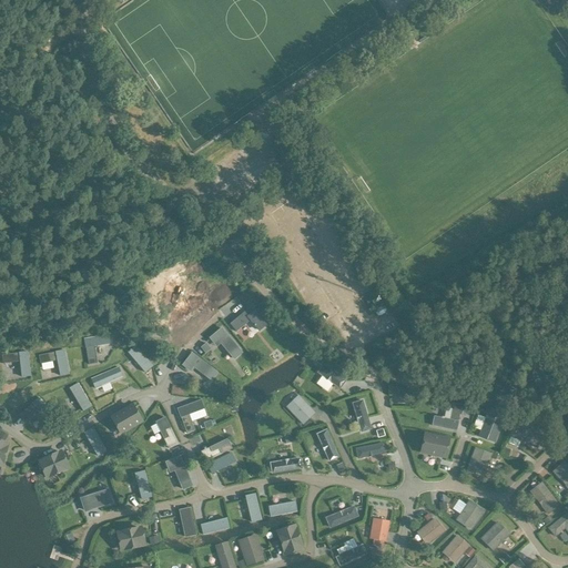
[(250,301),(244,305),(249,311),(254,306),(250,301)]
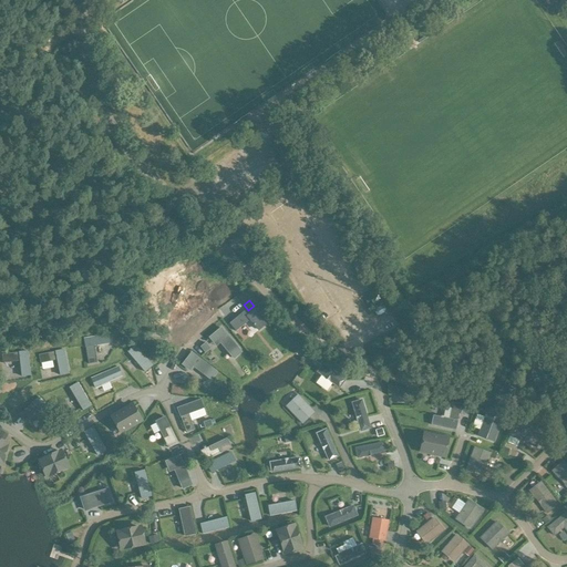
[(244,312),(229,325),(236,332),(250,320),(259,331),(266,325),(255,311),(247,317),(244,312)]
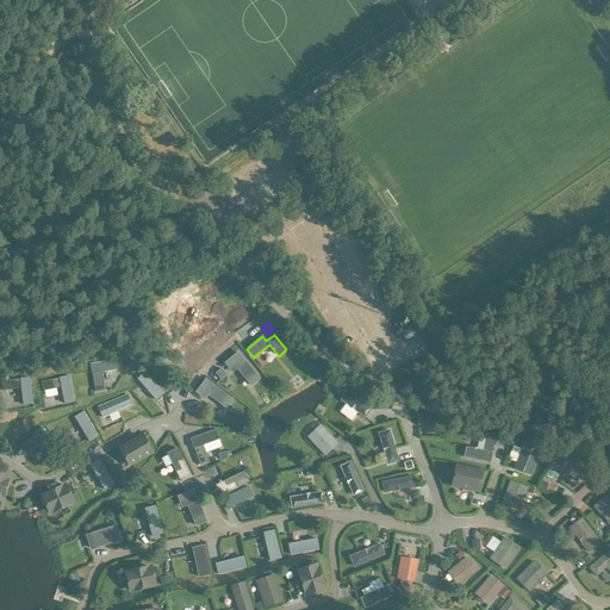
[(225,365),(230,371),(235,367),(251,386),(259,379),(238,354),(225,365)]
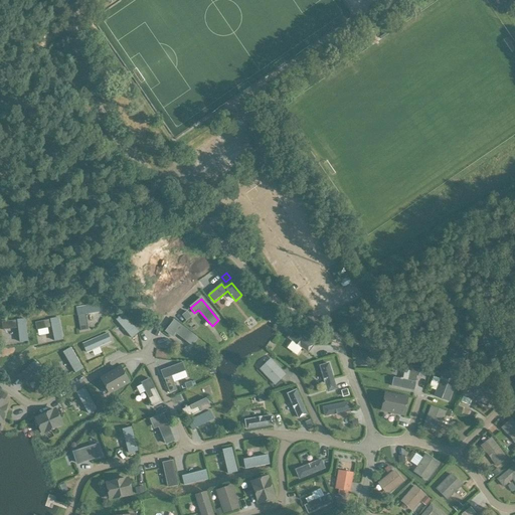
[(79,331),(88,330),(86,315),(100,312),(98,304),(75,308),(79,331)]
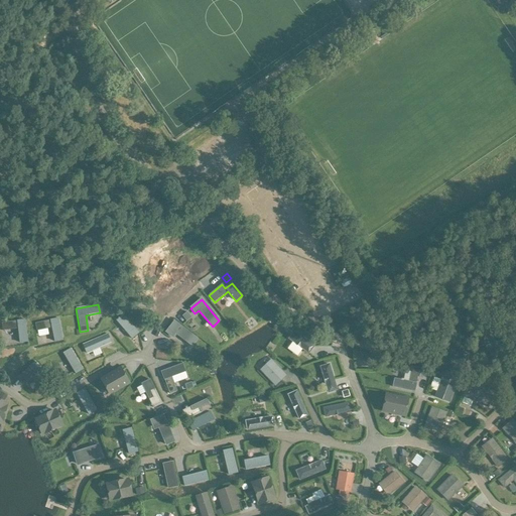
[(186,312),(182,316),(186,321),(191,318),(186,312)]
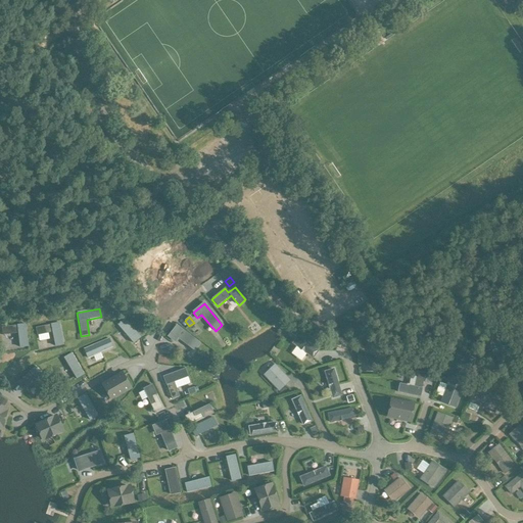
[(125,319),(117,325),(123,331),(124,330),(130,338),(129,339),(134,344),(141,338),(125,319)]
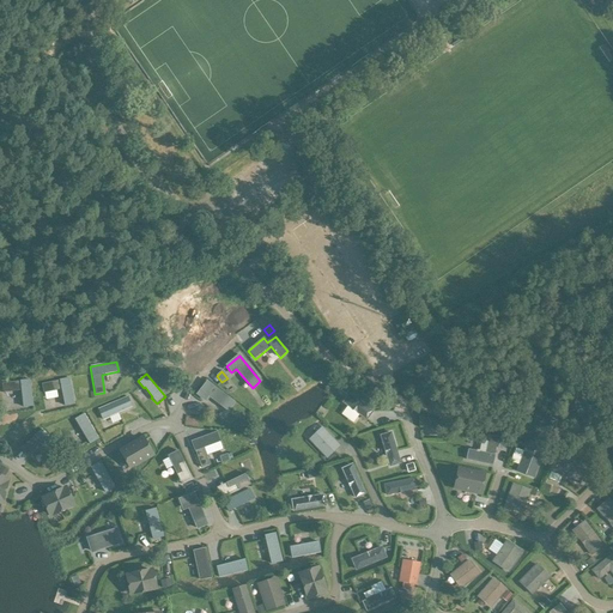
[(70,378),(42,384),(43,394),(61,390),(65,406),(74,405),(70,378)]
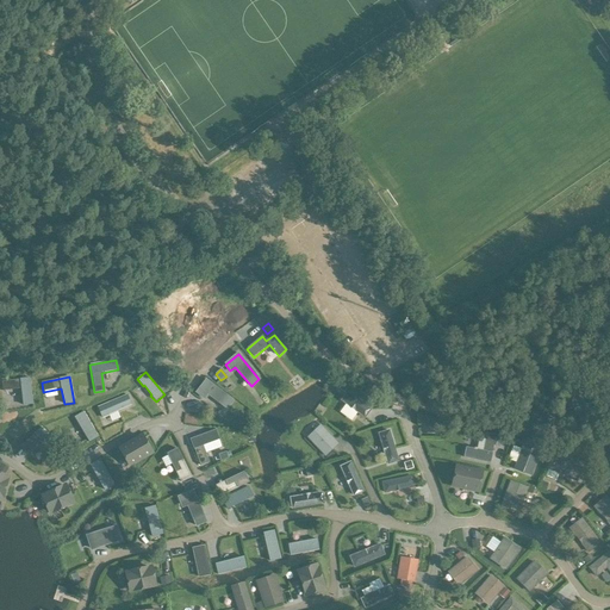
[(30,379),(2,383),(4,391),(22,390),(24,406),(32,405),(30,379)]
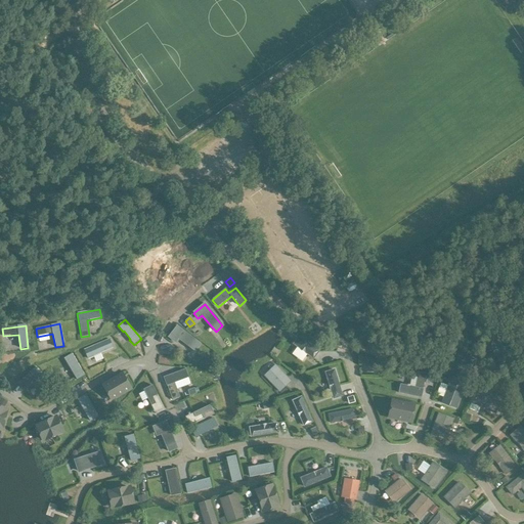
[(177,326),(169,338),(174,342),(177,338),(194,351),(200,344),(177,326)]
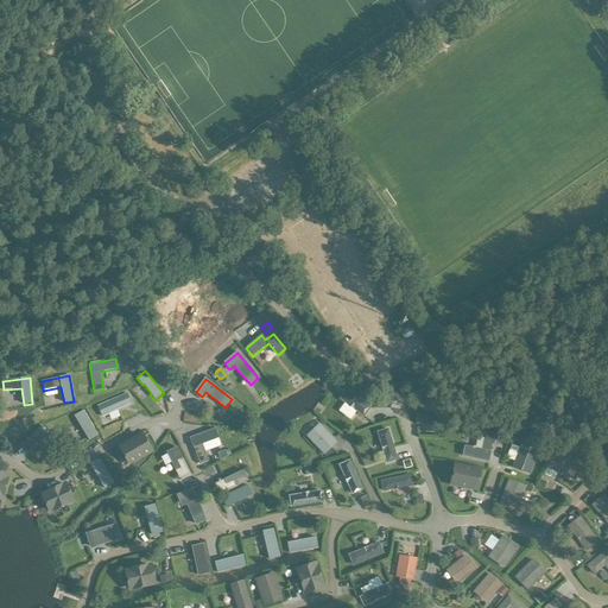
[(334,390),(329,396),(337,400),(341,396),(334,390)]
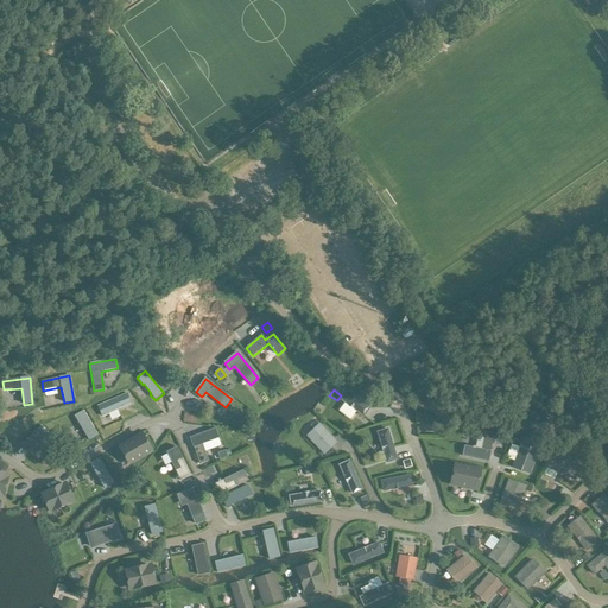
[(369,409),(347,392),(340,400),(348,405),(348,407),(352,410),(354,410),(363,417),(369,409)]
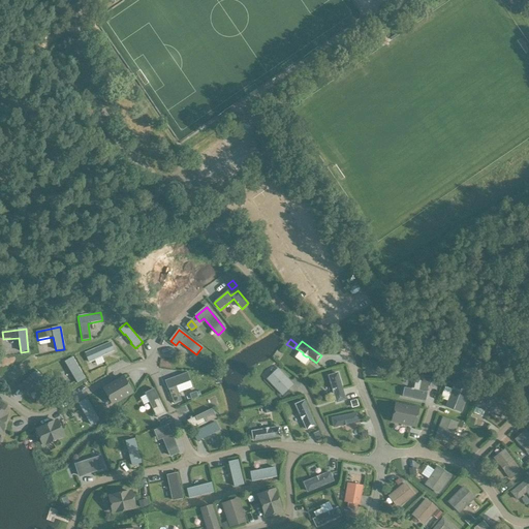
[(111,343),(86,353),(88,358),(87,359),(89,363),(90,363),(93,362),(94,360),(114,351),(111,343)]
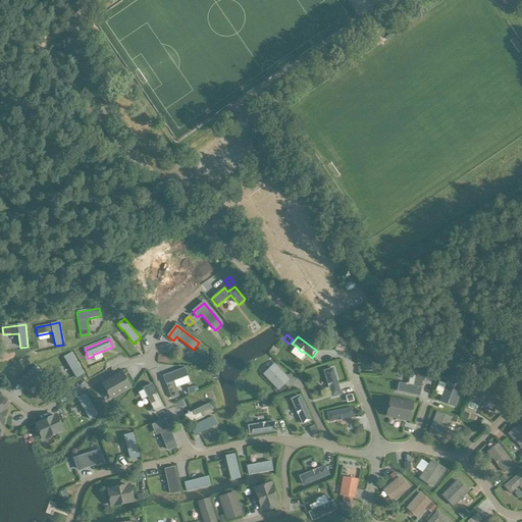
[(71,353),(64,358),(68,364),(73,372),(72,373),(76,378),(85,374),(71,353)]
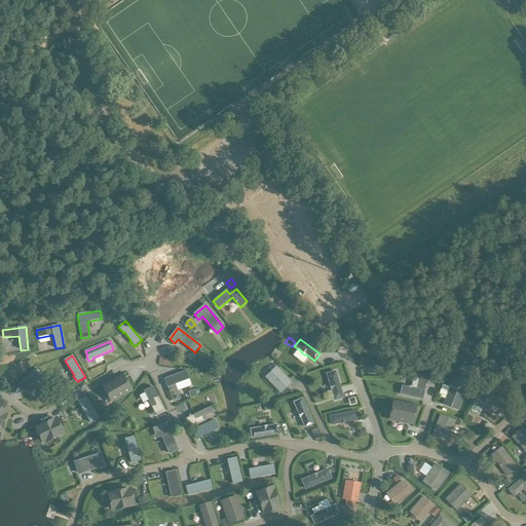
[(36,369),(17,384),(24,391),(35,380),(44,391),(50,386),(36,369)]
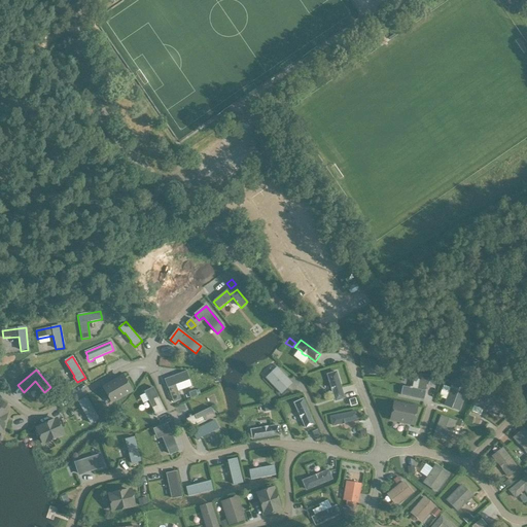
[(278,370),(273,375),(274,376),(268,381),(281,394),(292,384),(278,370)]
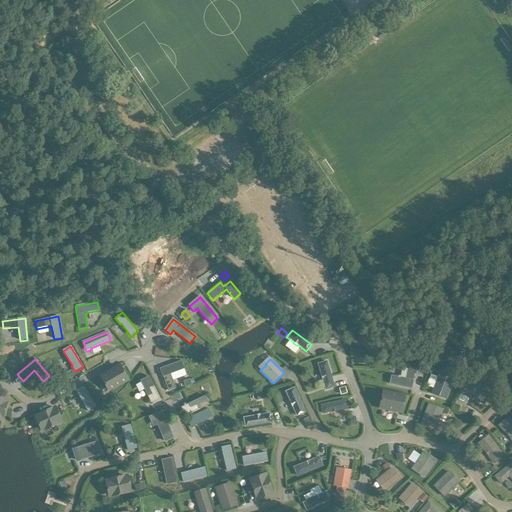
[(181,362),(160,369),(168,391),(176,389),(170,374),(184,369),(181,362)]
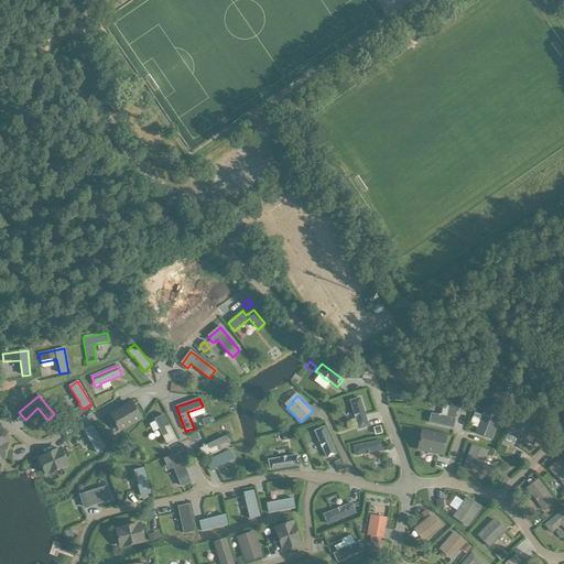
[(359,399),(350,402),(354,412),(354,413),(355,418),(356,419),(359,430),(368,426),(359,399)]
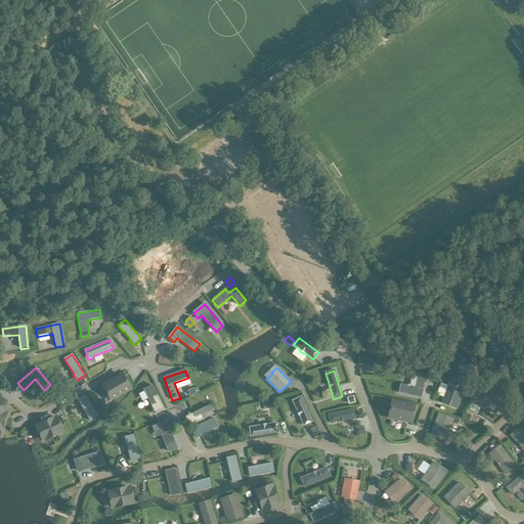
[(400,385),(399,393),(421,398),(426,375),(418,373),(415,388),(400,385)]
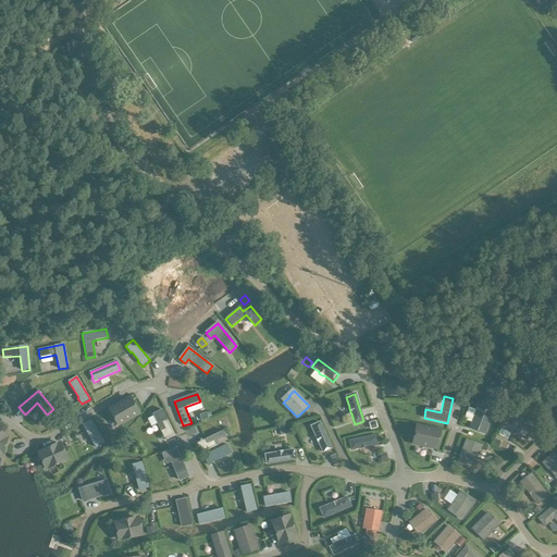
[(130,399),(111,410),(119,424),(137,413),(130,399)]
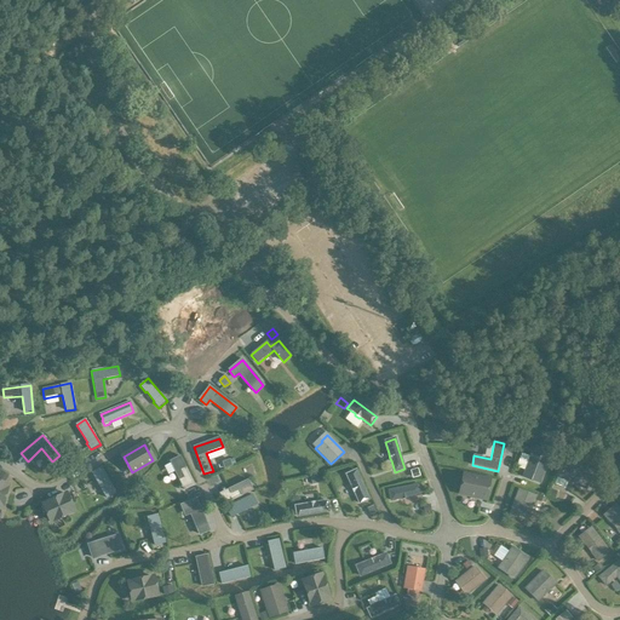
[(530,459),(523,477),(540,483),(549,460),(537,455),(537,454),(532,453),(530,454),(529,458),(530,459)]
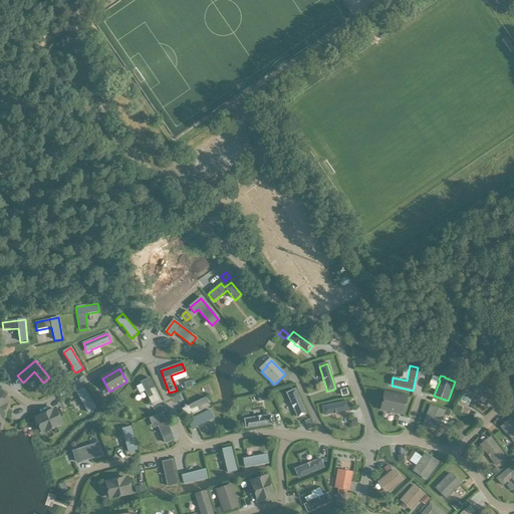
[(150,378),(141,382),(153,407),(161,403),(150,378)]
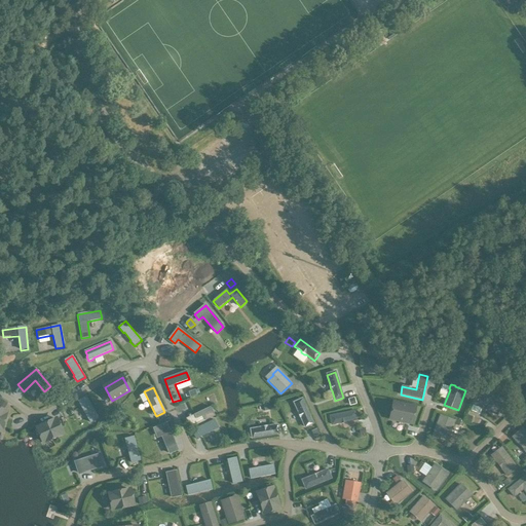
[(503,404),(478,392),(472,405),(497,416),(503,404)]
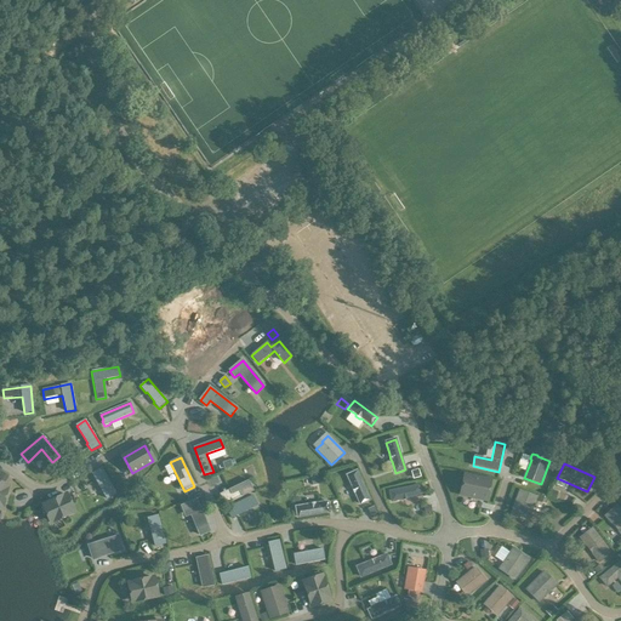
[(102,468),(92,474),(97,483),(98,482),(104,493),(103,493),(107,500),(117,494),(102,468)]
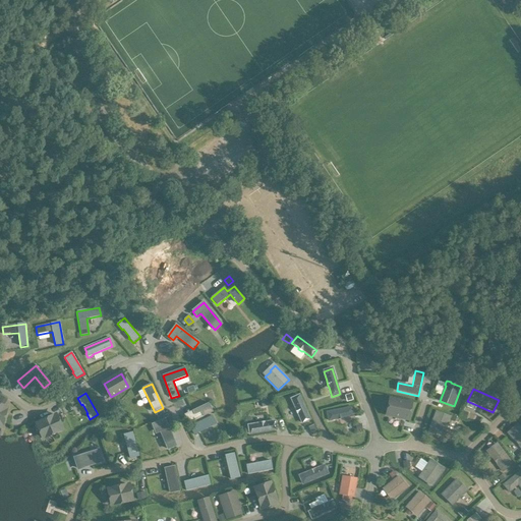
[(299,396),(291,399),(295,408),(295,410),(297,414),(298,414),(302,423),(310,420),(299,396)]
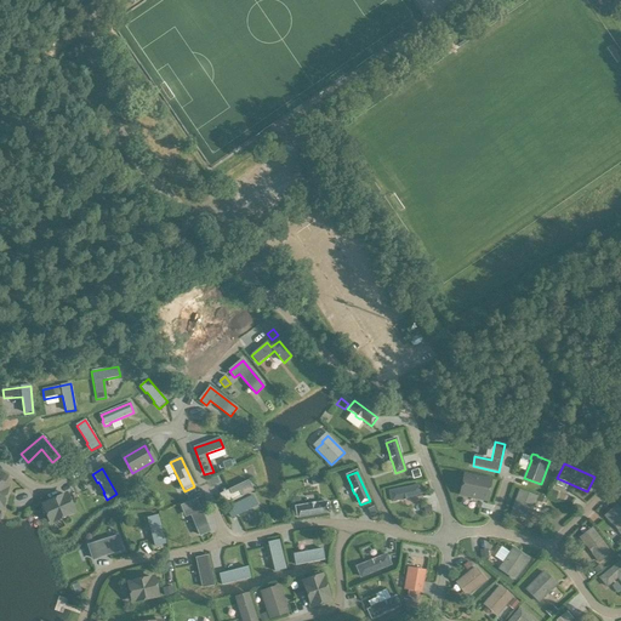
[(466,477),(462,495),(485,500),(489,482),(466,477)]
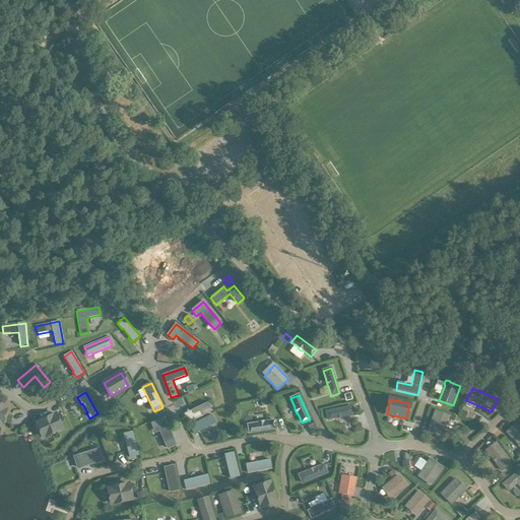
[(184,414),(188,424),(212,411),(208,403),(184,414)]
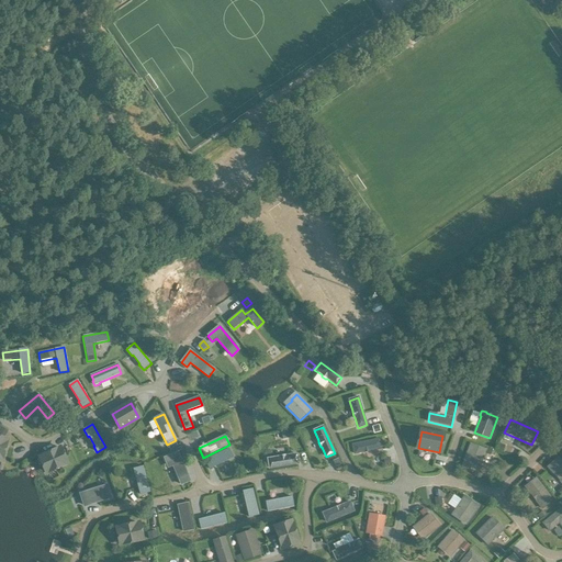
[(379,440),(352,445),(355,454),(363,452),(364,453),(369,452),(370,451),(380,449),(379,440)]
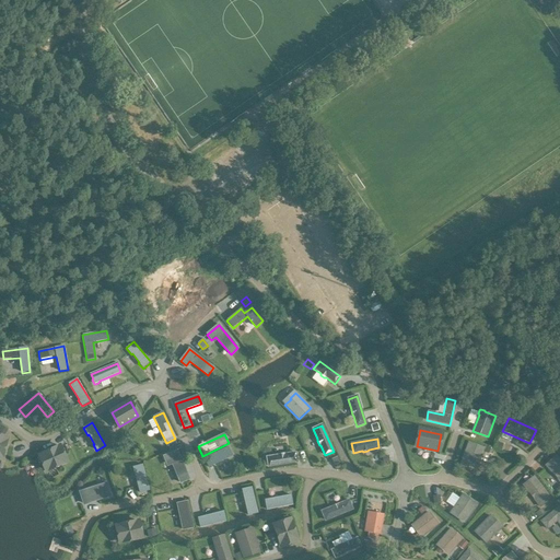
[(468,442),(459,465),(477,471),(486,448),(468,442)]
